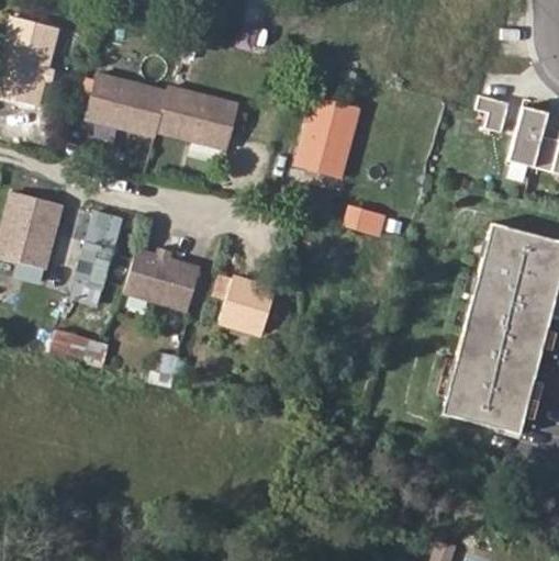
[(0,58),(0,99),(35,109),(42,82),(44,73),(55,31),(10,20),(0,58)]
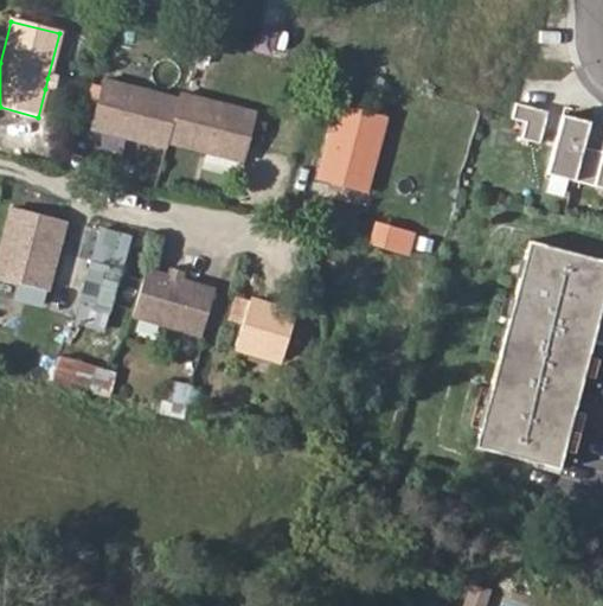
[(55,80),(47,78),(45,89),(52,90),(55,80)]
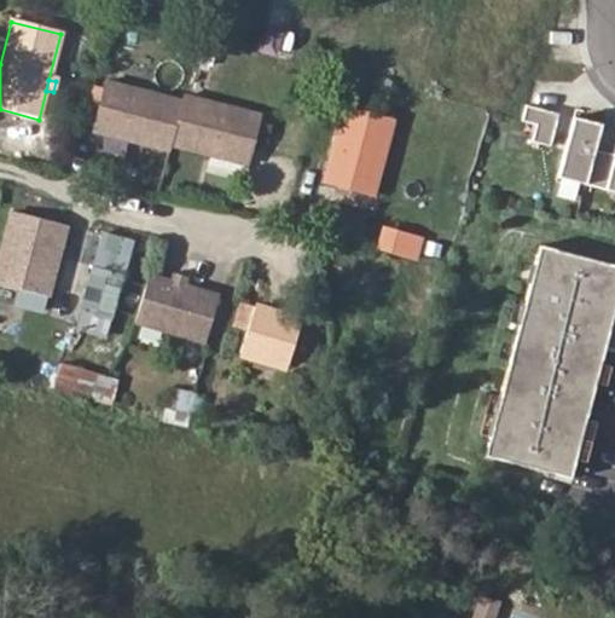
[(189,100),(111,80),(99,130),(177,149),(178,143),(255,163),(267,114),(190,94),(189,100)]
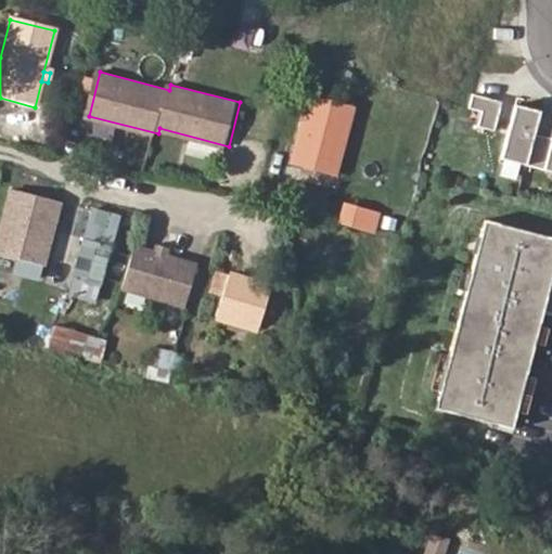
[(345,94),(302,85),(285,155),(330,165),(345,94)]
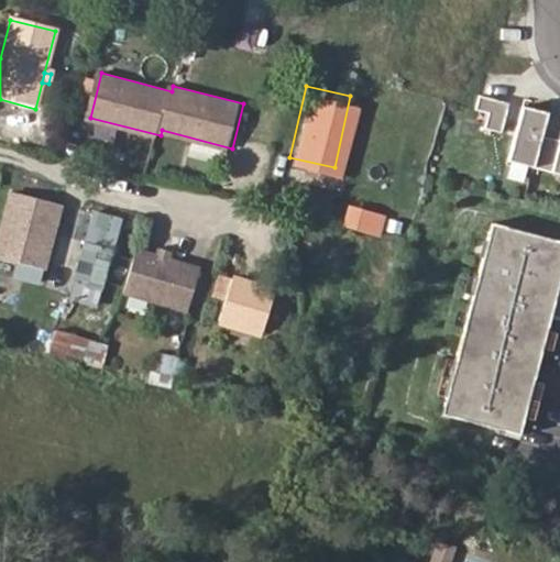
[(503,132),(511,102),(482,96),(479,110),(492,113),(487,129),(503,132)]
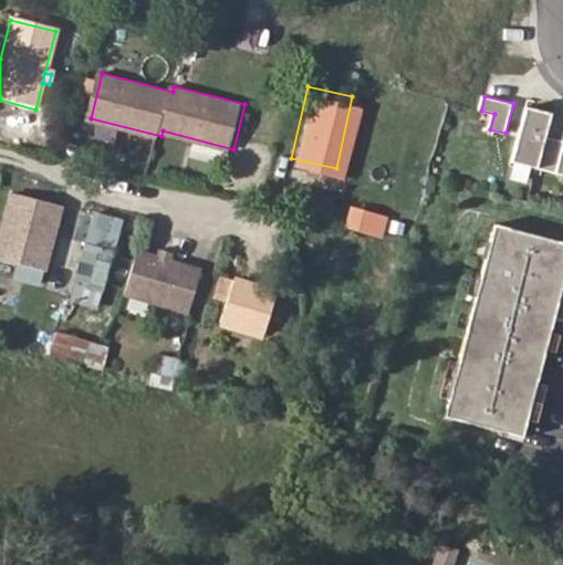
[(553,113),(528,106),(513,160),(562,173),(562,138),(548,135),(553,113)]
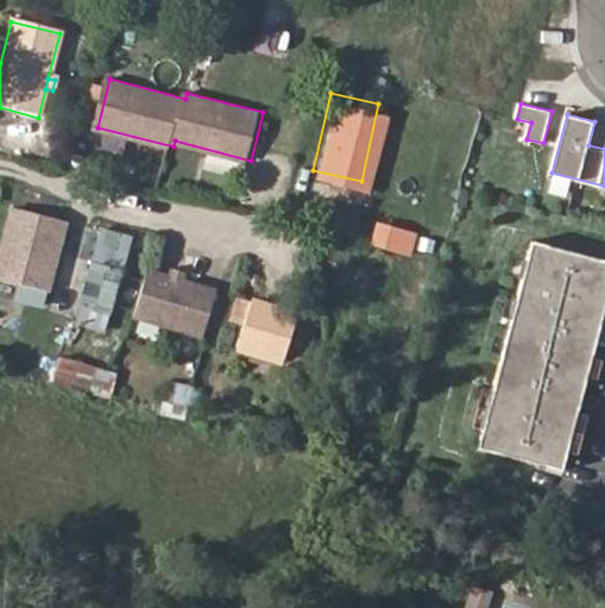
[(19,210),(2,280),(27,286),(24,299),(51,306),(71,223),(19,210)]
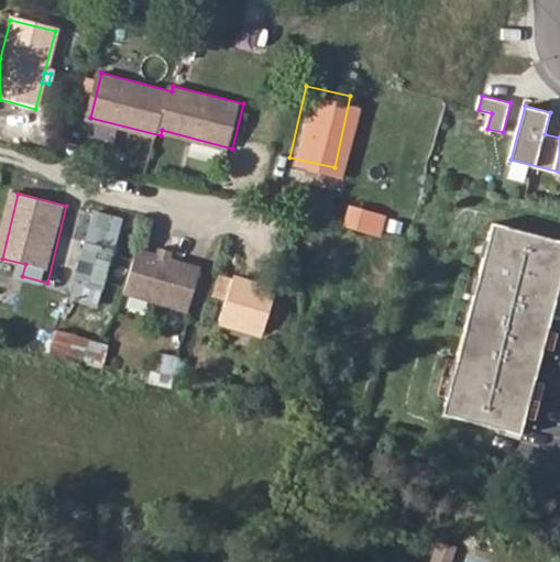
[(349,197),(346,212),(354,215),(354,217),(376,221),(381,202),(359,197),(359,199),(349,197)]
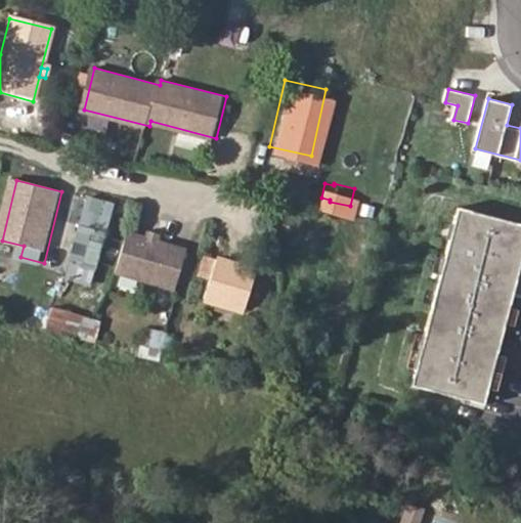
[(68,191),(61,215),(79,219),(64,277),(90,285),(111,202),(68,191)]
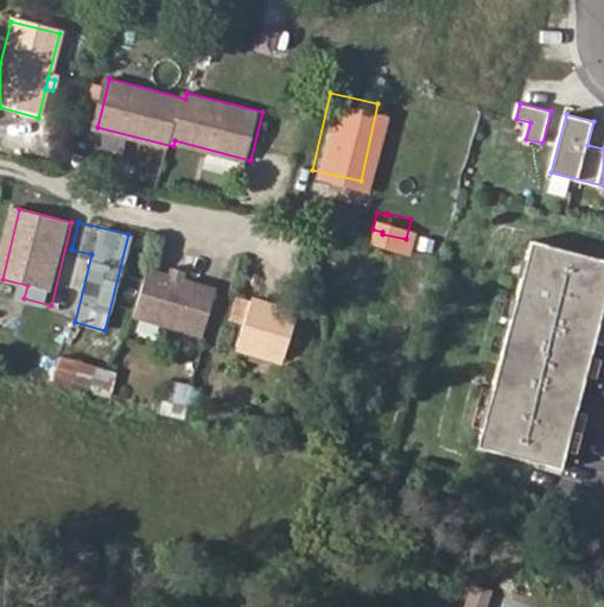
[(603,258),(533,240),(479,447),(564,469),(603,320),(593,317),(598,299),(603,301),(603,258)]
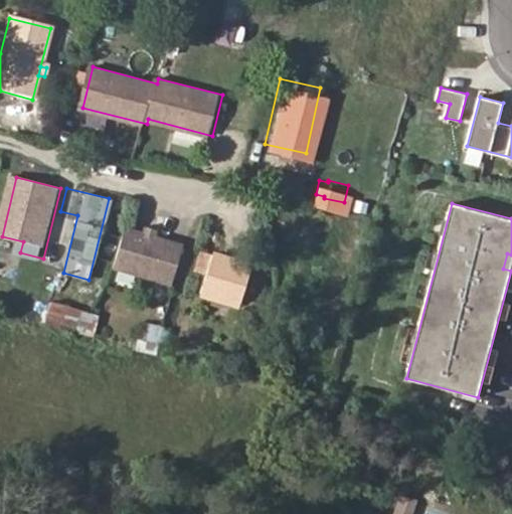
[(157,235),(158,229),(149,227),(148,233),(157,235)]
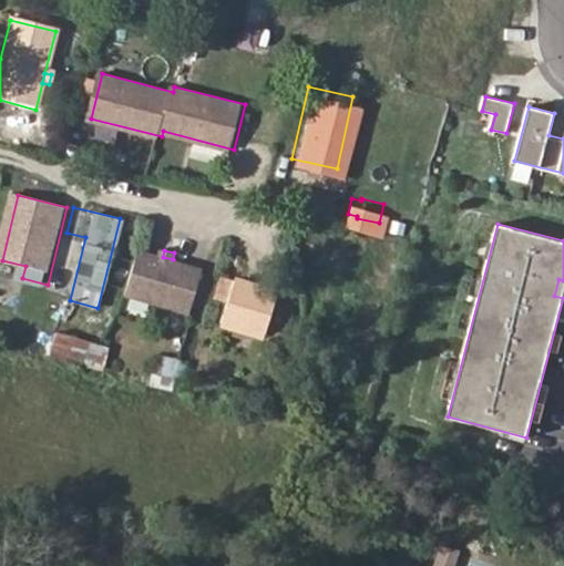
[(195,310),(205,267),(173,259),(163,257),(141,251),(131,295),(195,310)]
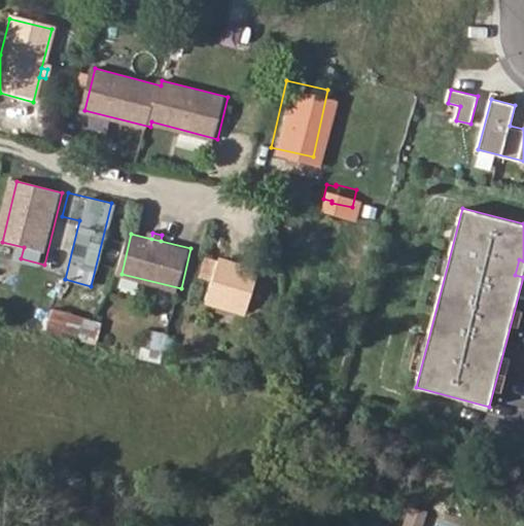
[(216,277),(221,256),(211,253),(206,275),(216,277)]
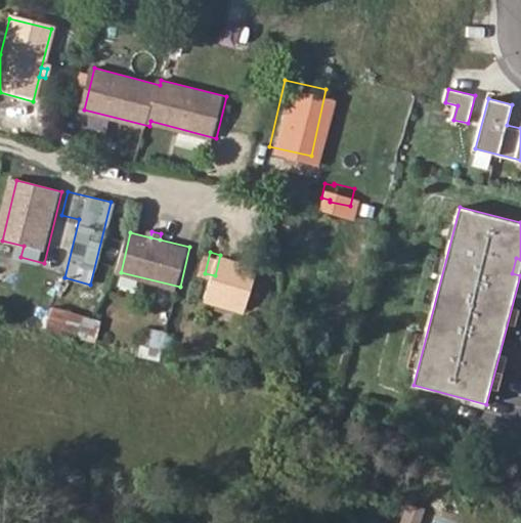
[(249,307),(259,264),(220,255),(215,275),(210,298),(249,307)]
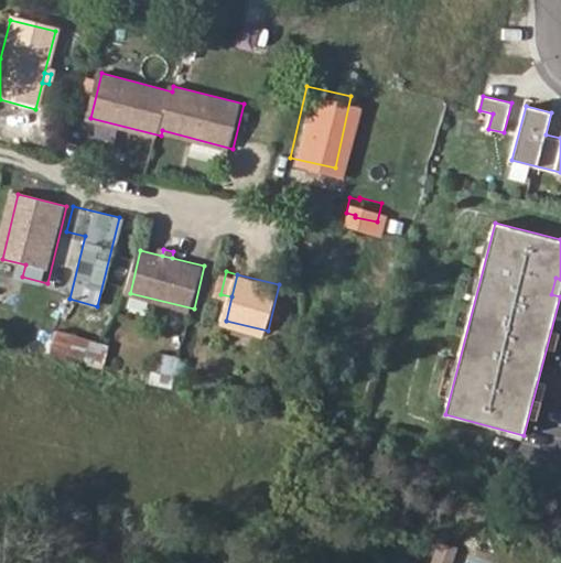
[(560,296),(560,279),(556,278),(551,294),(560,296)]
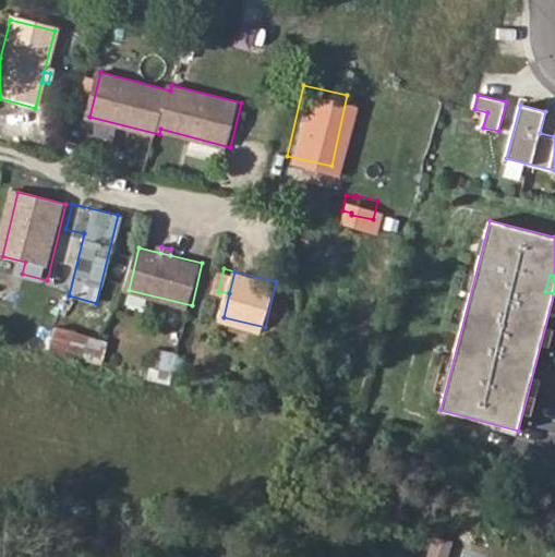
[(104,359),(108,341),(69,330),(64,349),(104,359)]
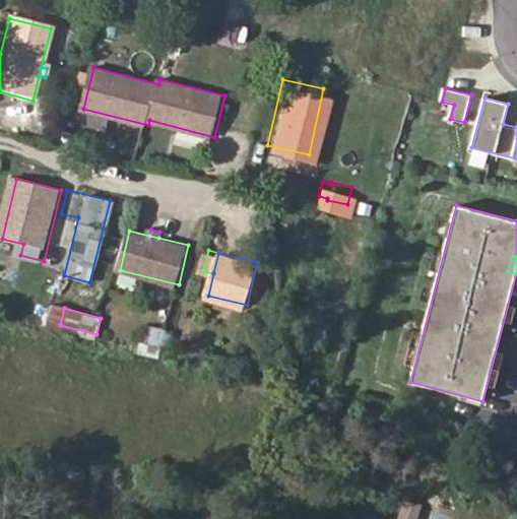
[(139,351),(158,359),(169,330),(150,323),(139,351)]
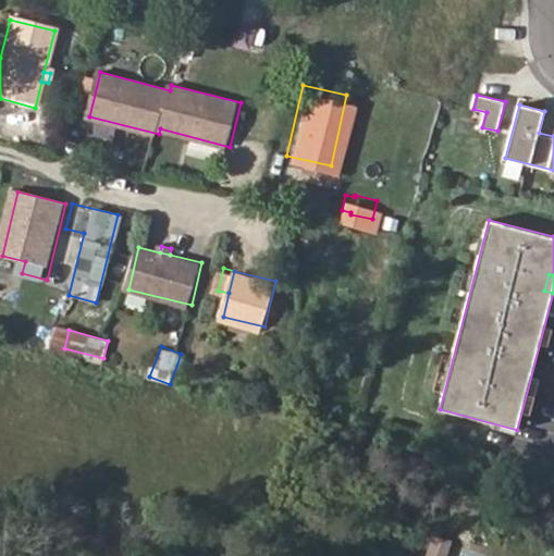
[(433,533),(430,545),(445,551),(450,540),(433,533)]
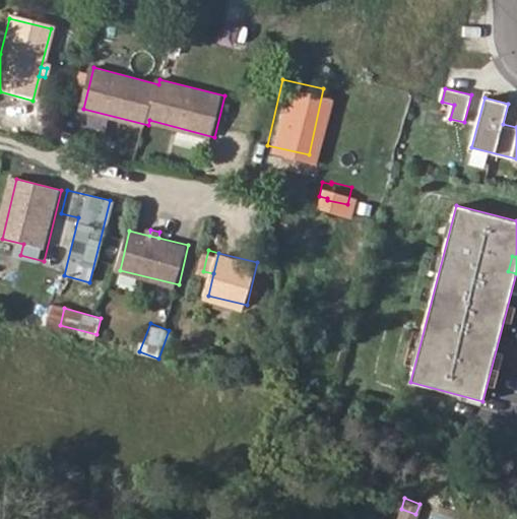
[(401,509),(396,518),(413,518),(415,514),(401,509)]
